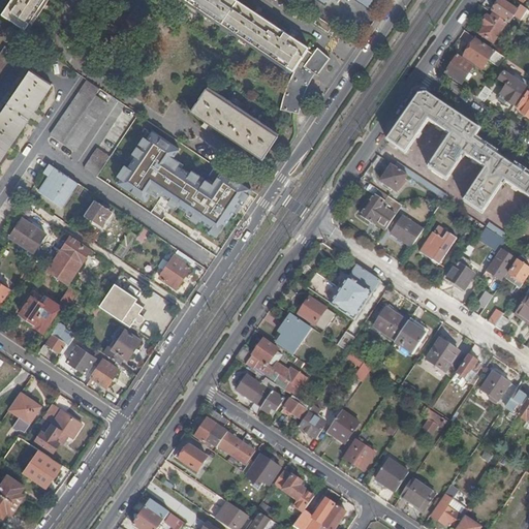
[(11,0),(2,14),(3,14),(2,16),(10,21),(11,21),(14,24),(25,31),(45,0),(11,0)]
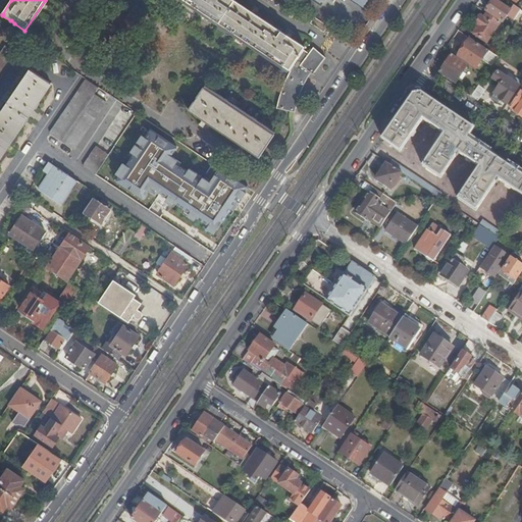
[(184,0),(292,71),(283,88),(279,100),(277,109),(295,113),(299,102),(303,91),(309,79),(311,73),(315,75),(316,74),(315,74),(326,58),(314,47),(310,53),(304,50),(305,48),(305,47),(275,27),(235,0),(184,0)]
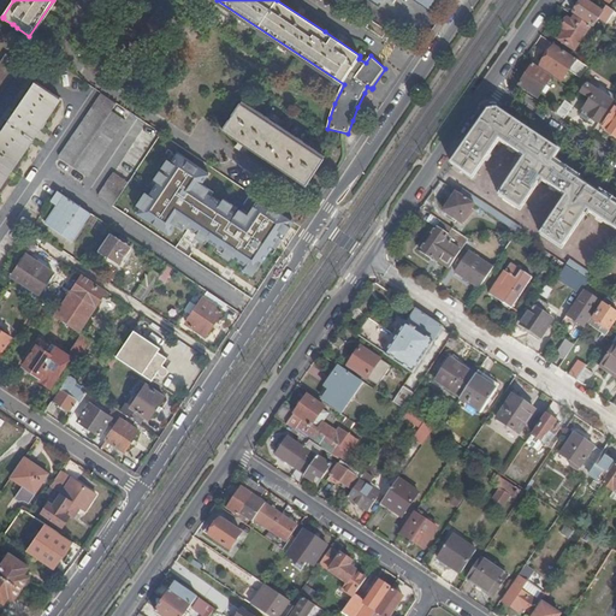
[(412,0),(413,1),(430,12),(437,0),(412,0)]
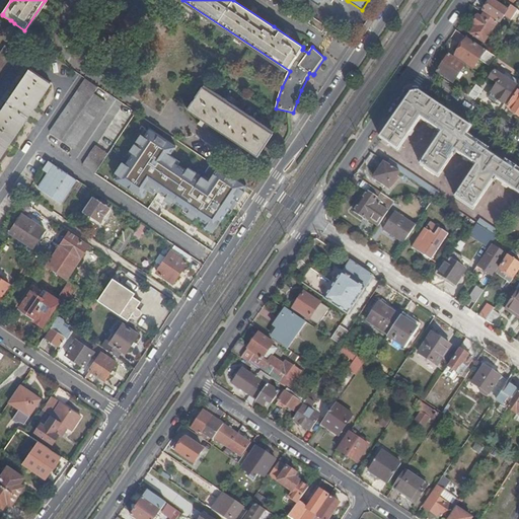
[(518,9),(511,5),(508,9),(494,0),(492,0),(484,11),(500,22),(505,15),(511,19),(518,9)]
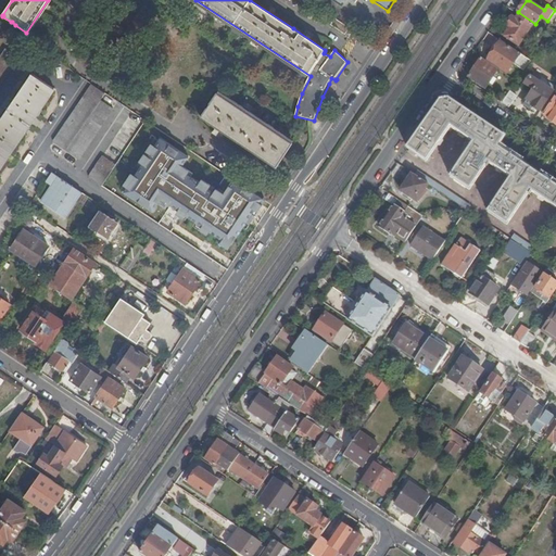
[(533,24),(519,14),(516,19),(513,16),(512,17),(507,23),(507,25),(510,26),(505,36),(519,46),(533,24)]
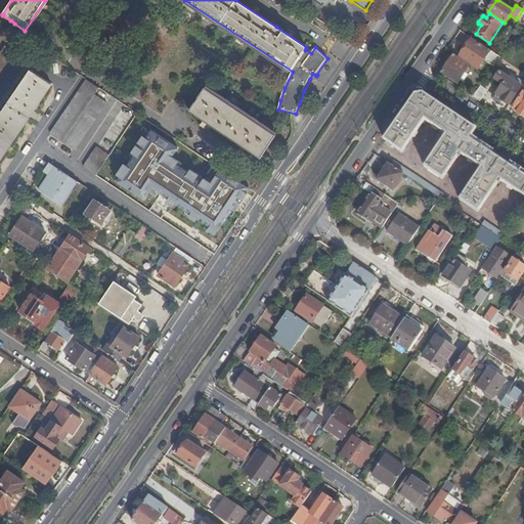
[(330,26),(315,16),(311,24),(325,33),(330,26)]
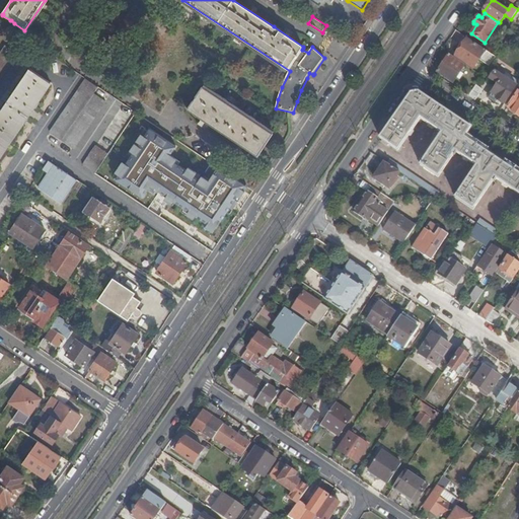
[(496,57),(486,50),(485,52),(467,40),(456,56),(473,68),(479,60),(490,67),(496,57)]
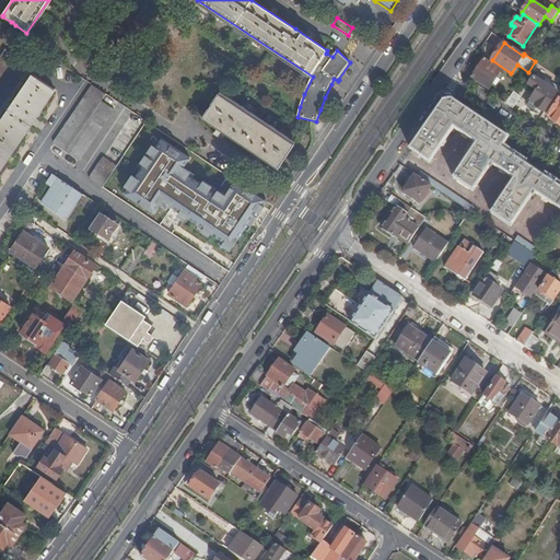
[(0,84),(14,63),(0,55),(0,84)]
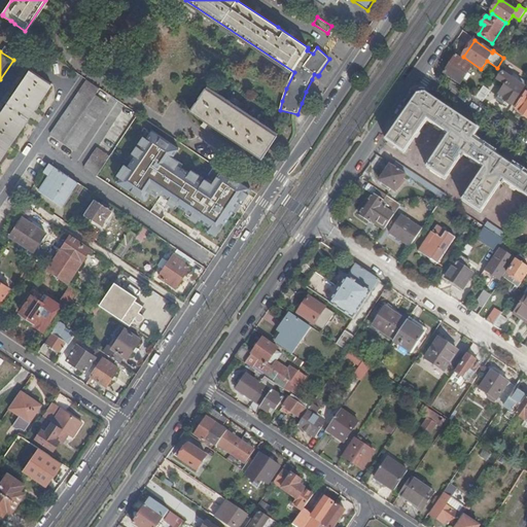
[(472,66),(456,55),(444,73),(460,84),(472,66)]
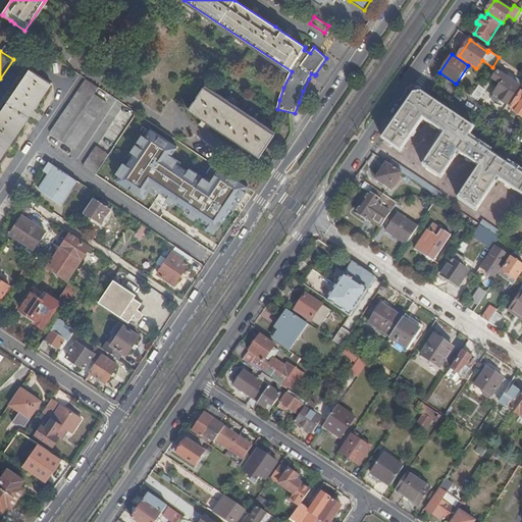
[(0,112),(0,128),(14,139),(52,84),(30,69),(0,112)]
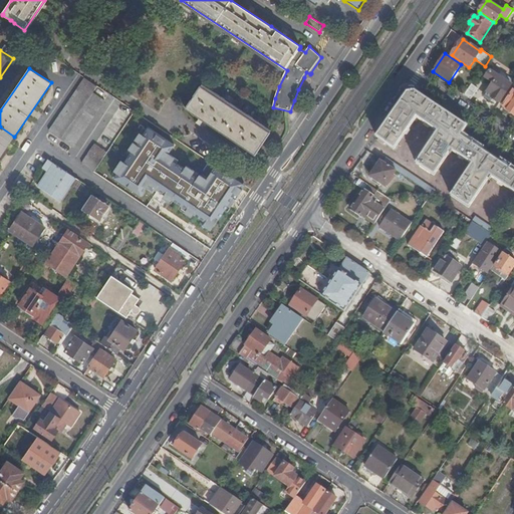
[(500,103),(513,82),(513,81),(511,80),(509,83),(491,70),(486,78),(493,83),(487,92),(493,96),(492,97),(500,103)]
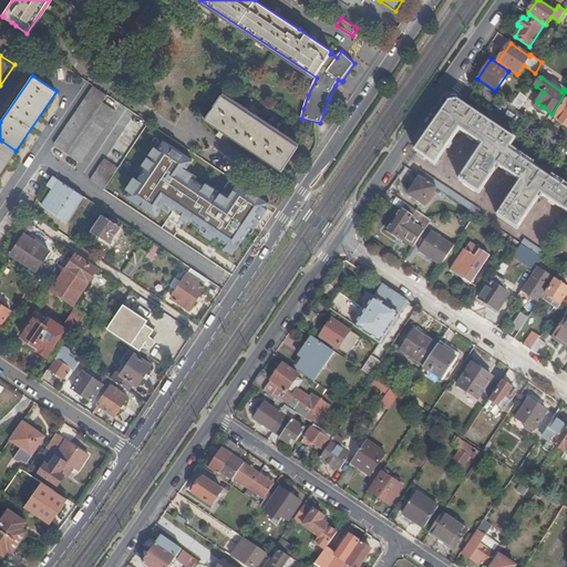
[(107,95),(94,86),(54,144),(80,163),(115,111),(103,103),(107,95)]
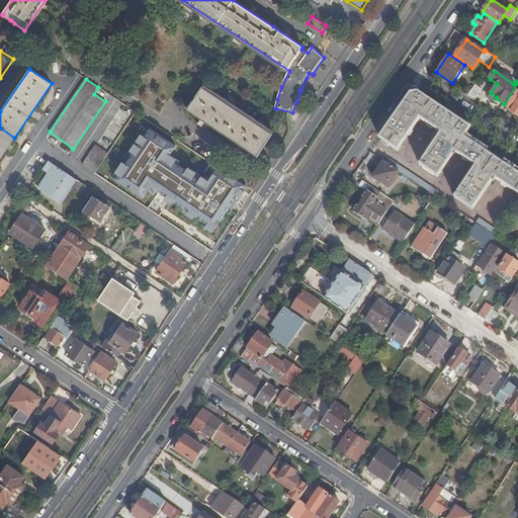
[(476,85),(468,96),(475,100),(482,90),(476,85)]
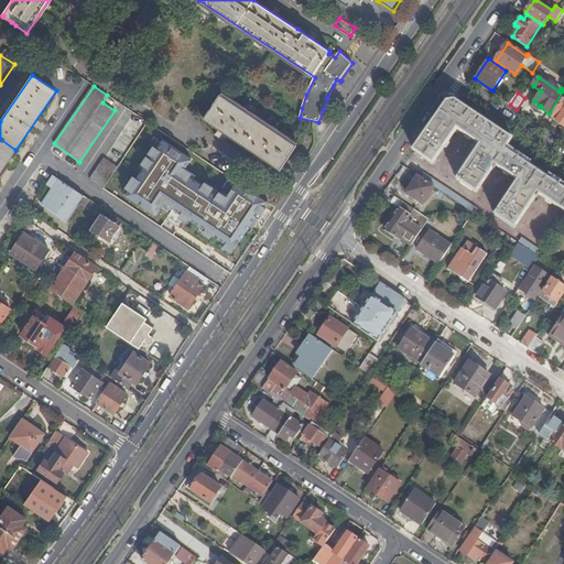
[(248,114),(220,95),(204,119),(236,140),(280,171),(296,145),(248,114)]
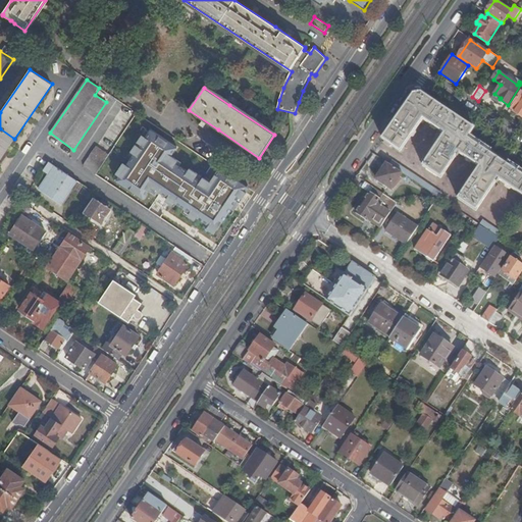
[(521,169),(509,161),(508,163),(490,152),(492,150),(470,136),(474,128),(421,93),(414,95),(382,140),(385,142),(383,143),(389,147),(392,145),(401,152),(423,119),(445,134),(424,166),(441,178),(459,153),(480,167),(459,199),(477,211),(499,178),(521,195),(521,169)]
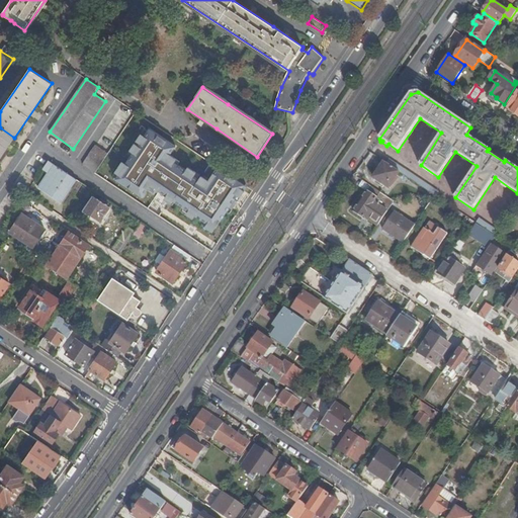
[(517,116),(517,92),(507,107),(512,110),(511,111),(517,116)]
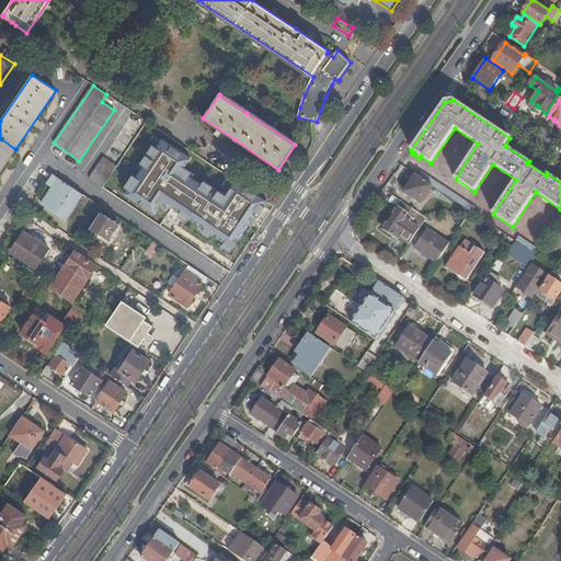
[(155,126),(147,121),(144,127),(150,133),(155,126)]
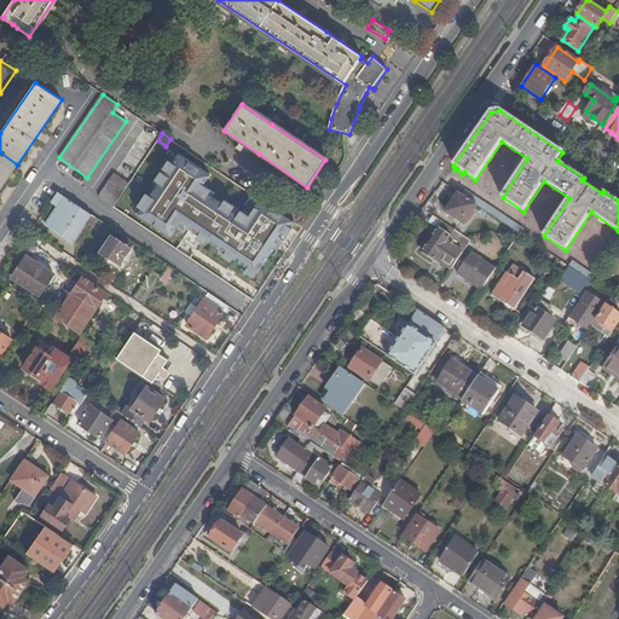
[(158,163),(174,142),(171,139),(166,146),(158,140),(148,155),(158,163)]
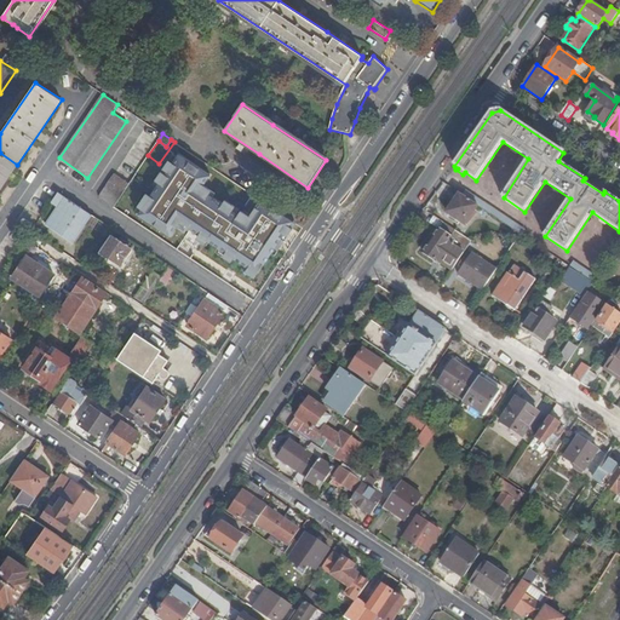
[(0,188),(17,165),(0,153),(0,188)]
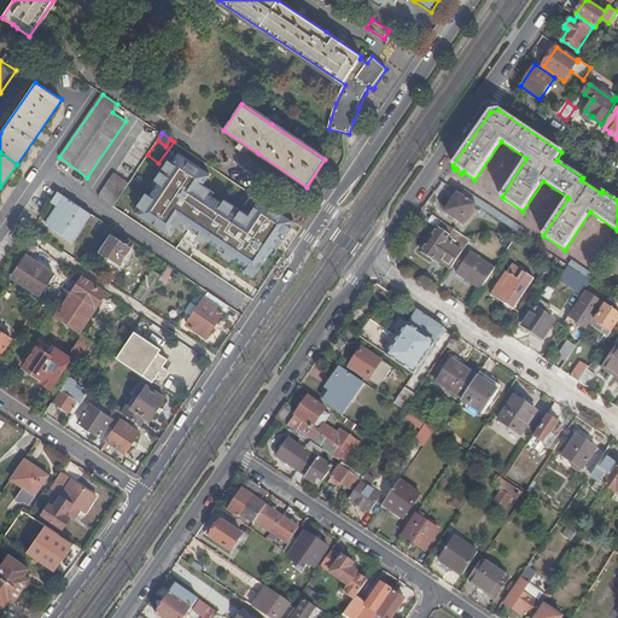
[(98,197),(114,208),(129,184),(114,174),(98,197)]
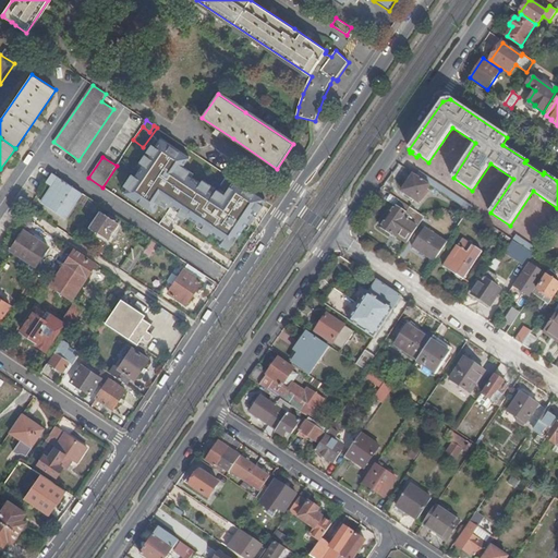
[(416,170),(414,174),(431,184),(433,181),(416,170)]
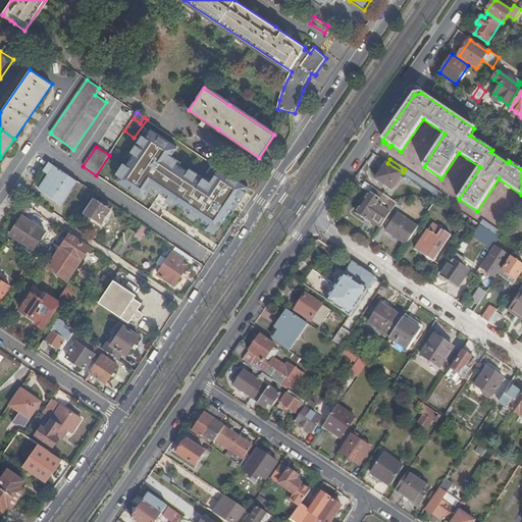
[(61,205),(77,180),(49,161),(44,168),(50,172),(39,190),(61,205)]
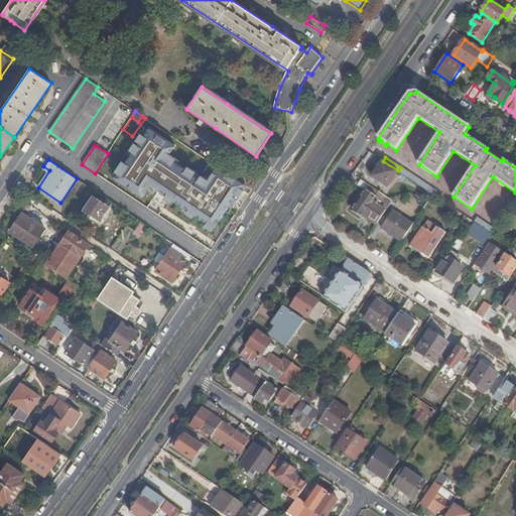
[(156,159),(150,169),(167,180),(173,170),(156,159)]
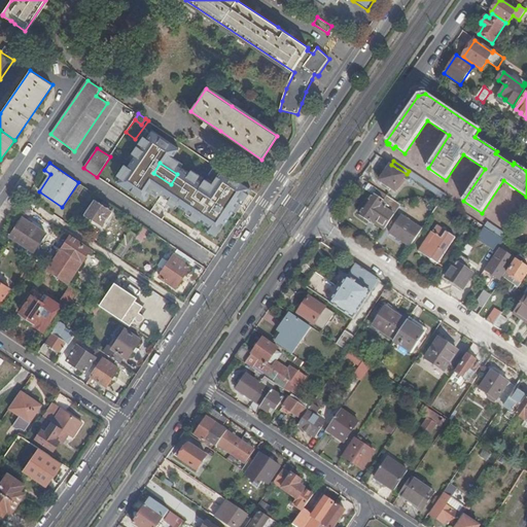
[(407,174),(391,165),(380,180),(395,190),(407,174)]
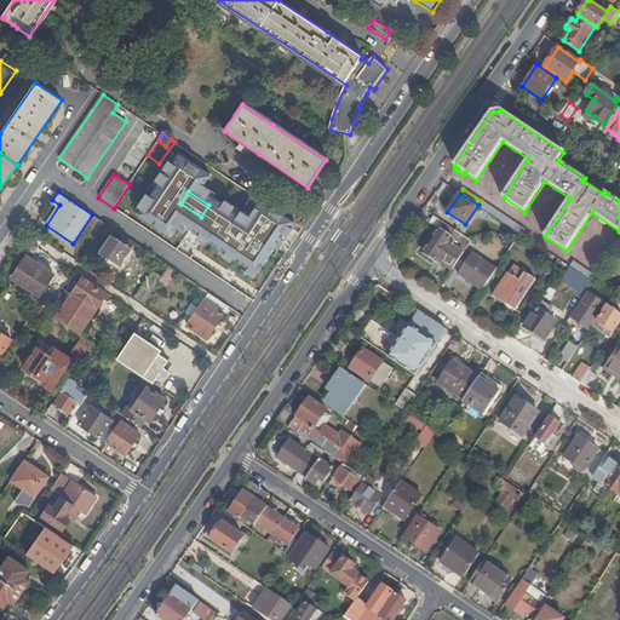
[(254,231),(271,207),(253,195),(245,207),(251,212),(244,223),(254,231)]
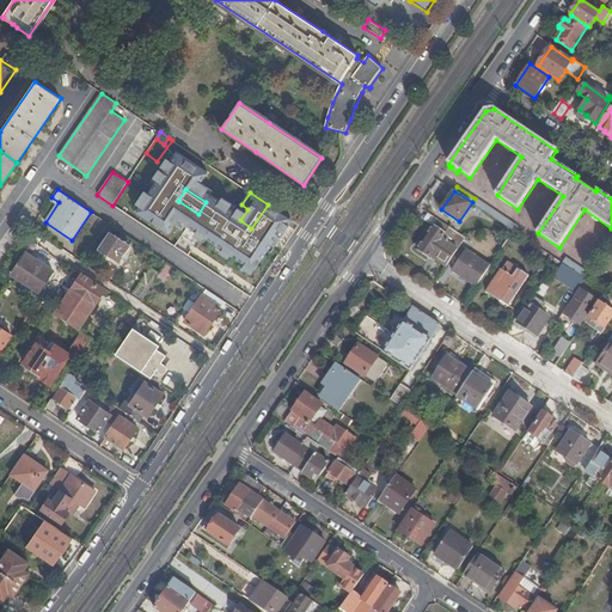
[(475,199),(472,202),(484,210),(488,207),(475,199)]
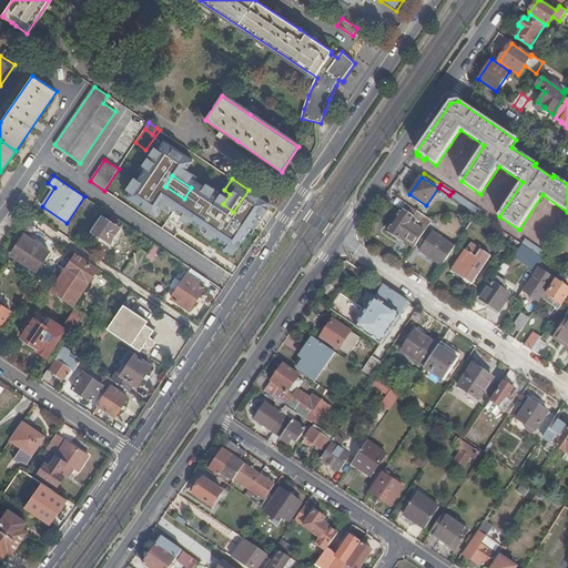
[(165,186),(164,185),(148,212),(169,225),(185,200),(184,199),(165,186)]
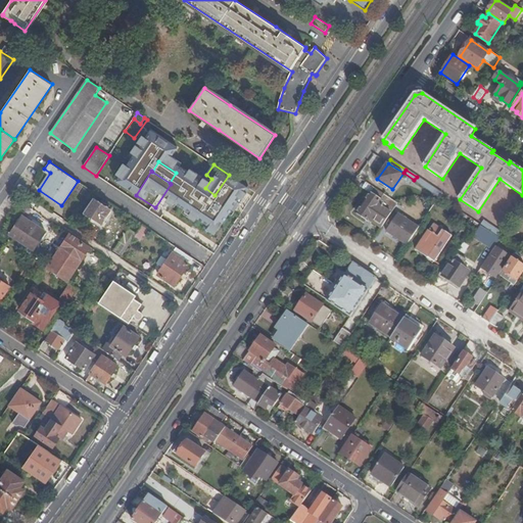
[(417,177),(414,180),(423,186),(426,183),(417,177)]
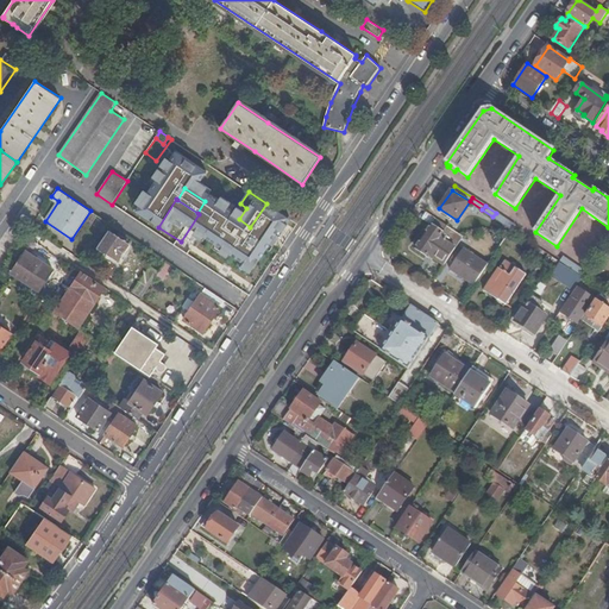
[(292,234),(297,224),(283,214),(276,224),(292,234)]
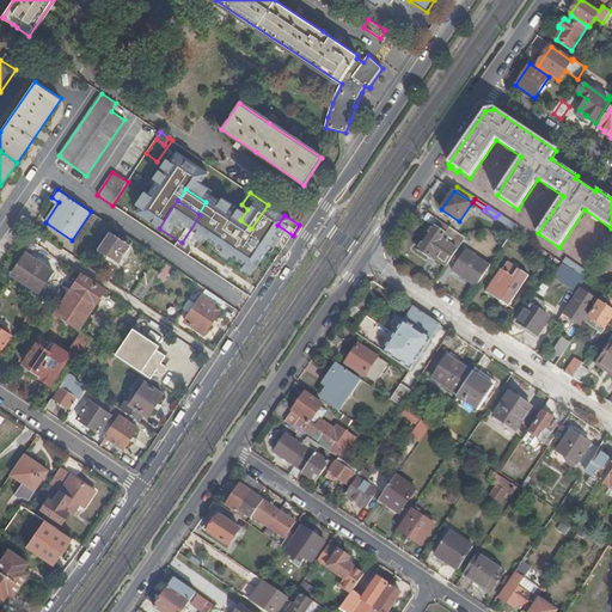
[(450,227),(439,221),(435,227),(446,233),(450,227)]
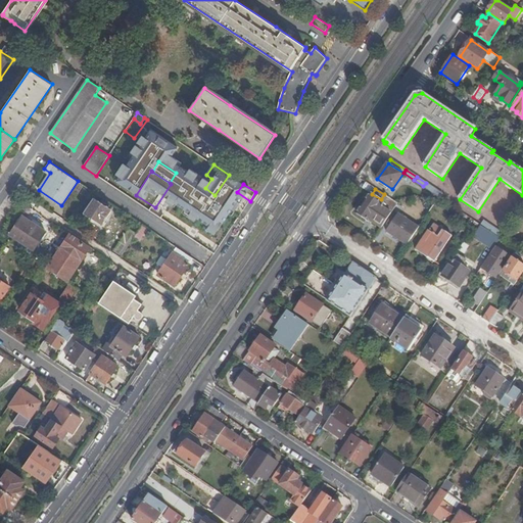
[(369,219),(382,228),(398,204),(384,194),(381,199),(372,194),(359,215),(368,221),(369,219)]
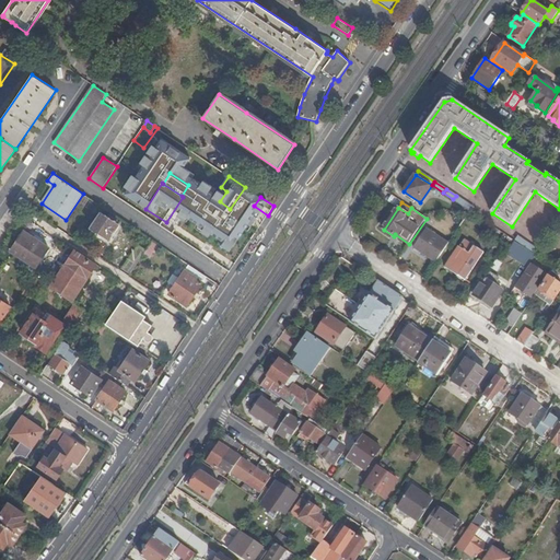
[(118,224),(101,213),(91,229),(108,240),(118,224)]
